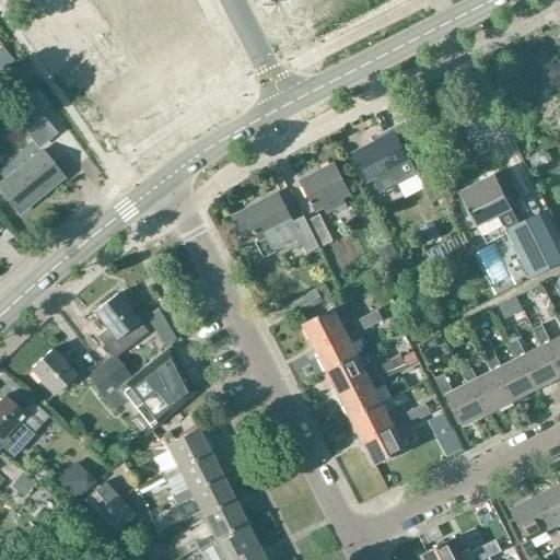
[(36,90),(26,96),(39,113),(49,105),(36,90)]
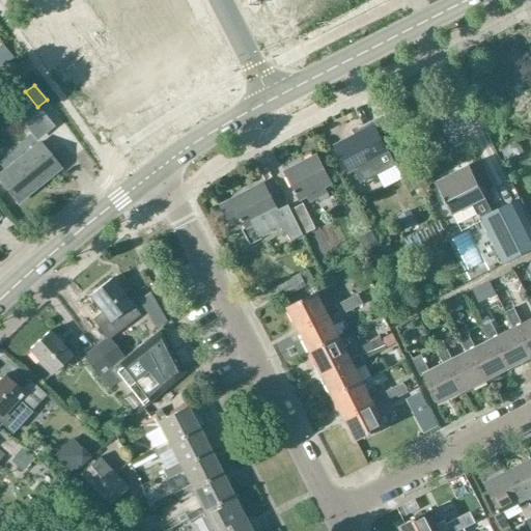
[(25,91),(7,106),(20,121),(37,107),(25,91)]
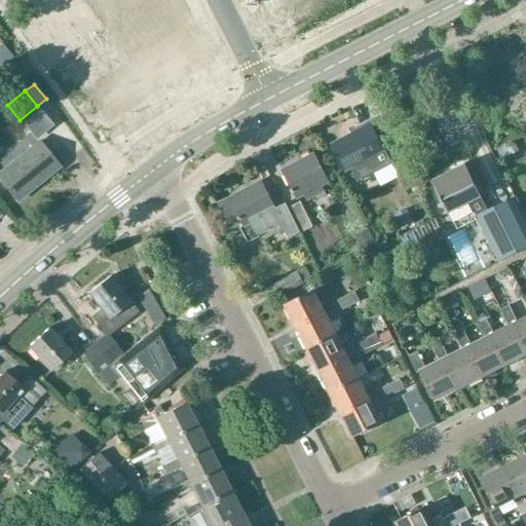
[(384,152),(382,152),(368,125),(337,142),(339,147),(333,150),(333,149),(332,149),(344,174),(349,171),(355,183),(390,164),(405,191),(416,185),(399,152),(387,158),(384,152)]
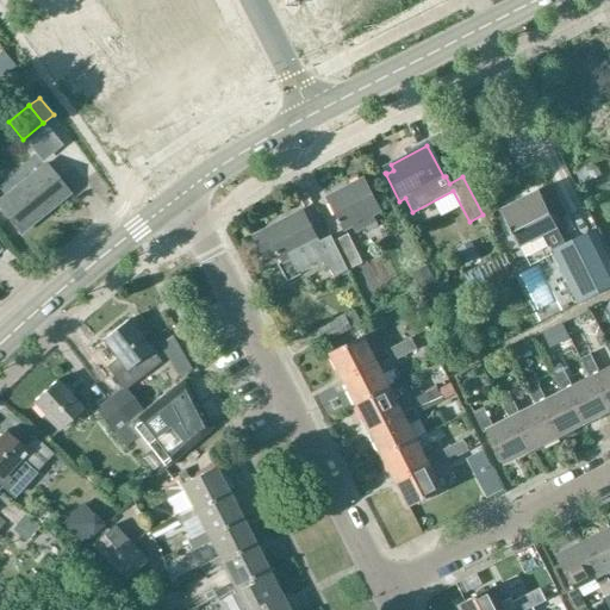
[(0,201),(0,211),(18,234),(66,194),(44,167),(0,201)]
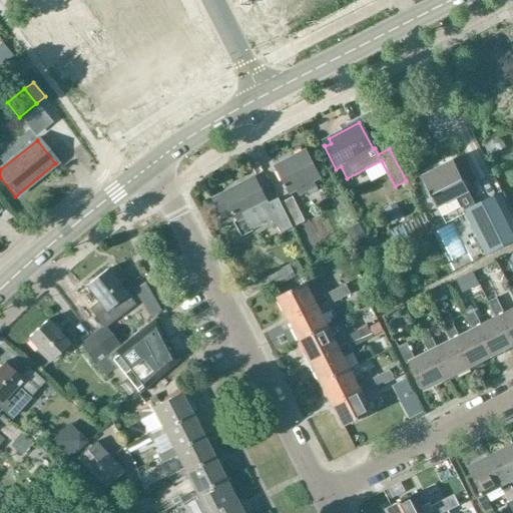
[(312,181),(318,178),(304,151),(290,158),(291,159),(275,168),(288,194),(296,190),(299,195),(315,187),(312,181)]
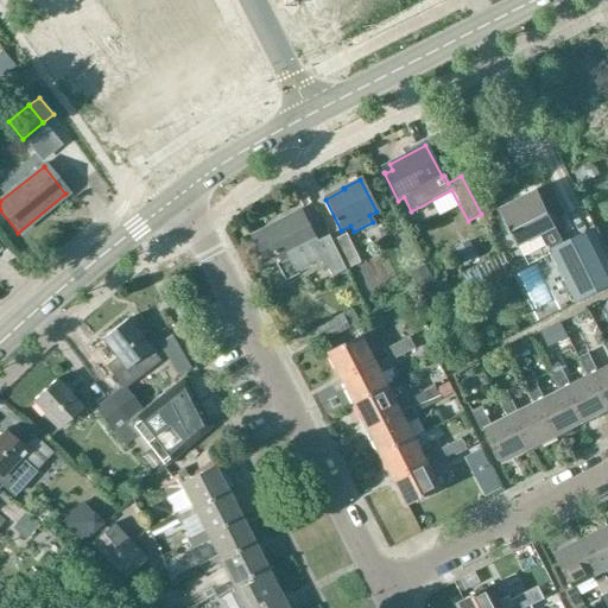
[(536,191),(500,209),(518,246),(544,234),(552,249),(564,244),(556,225),(559,223),(553,200),(542,206),(536,191)]
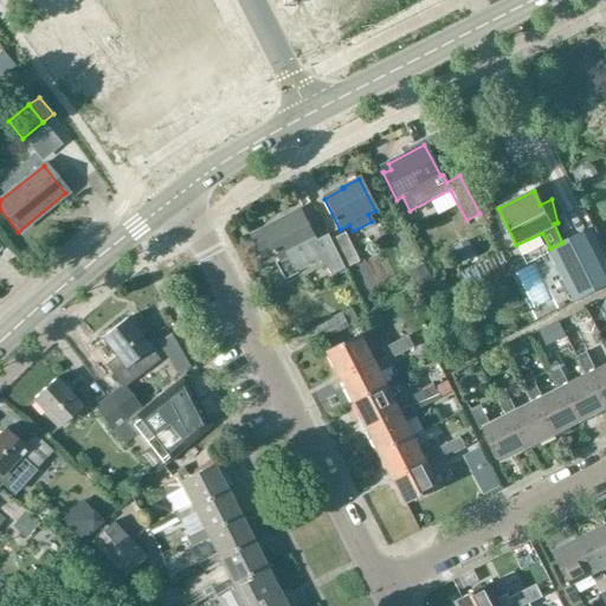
[(345,270),(330,243),(327,237),(315,243),(298,212),(250,238),(262,259),(272,253),(275,257),(276,256),(281,263),(288,259),(295,274),(314,263),(318,271),(327,266),(331,277),(345,270)]
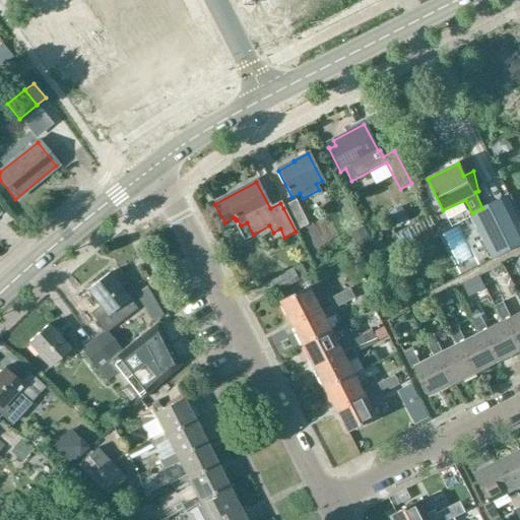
[(482,208),(472,213),(495,258),(519,245),(519,223),(506,196),(482,208)]
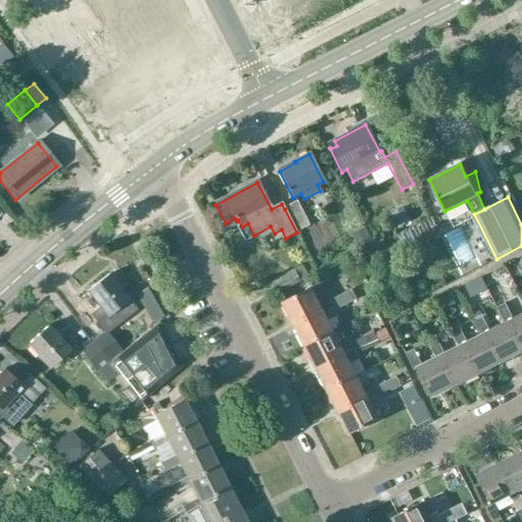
[(298,202),(284,209),(297,232),(310,225),(298,202)]
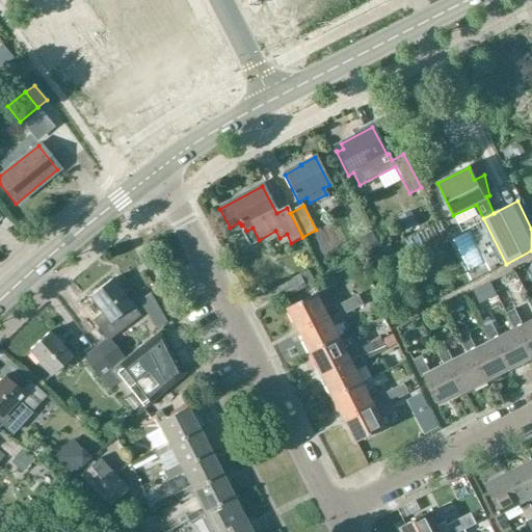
[(410,213),(399,219),(406,233),(417,227),(410,213)]
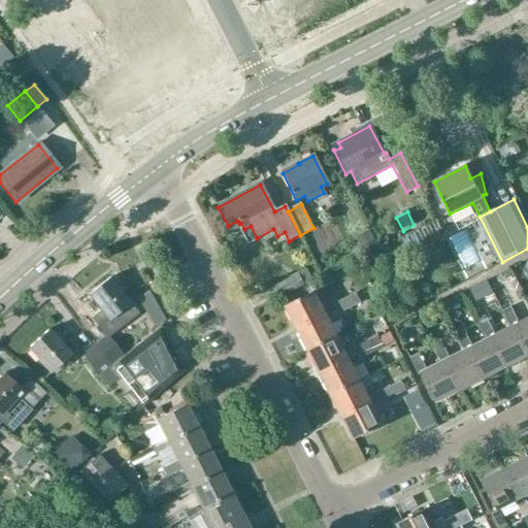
[(368,231),(356,237),(361,246),(373,239),(368,231)]
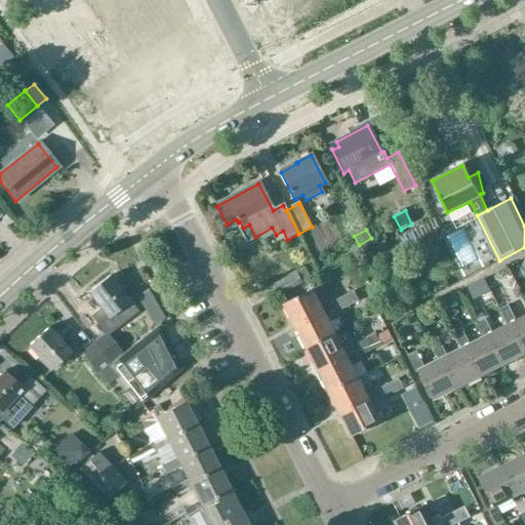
[(273,284),(278,295),(301,284),(312,279),(305,267),(295,273),(295,272),(273,284)]
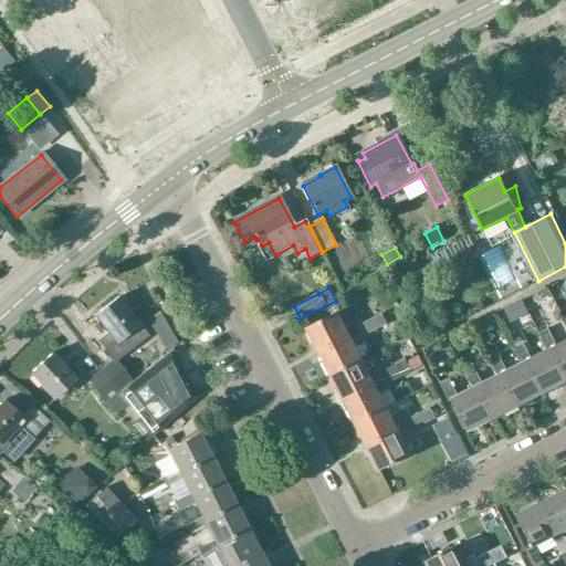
[(147,336),(145,334),(117,299),(93,318),(105,334),(97,341),(112,359),(98,369),(118,394),(127,405),(126,406),(150,436),(195,400),(170,352),(132,383),(115,362),(147,336)]
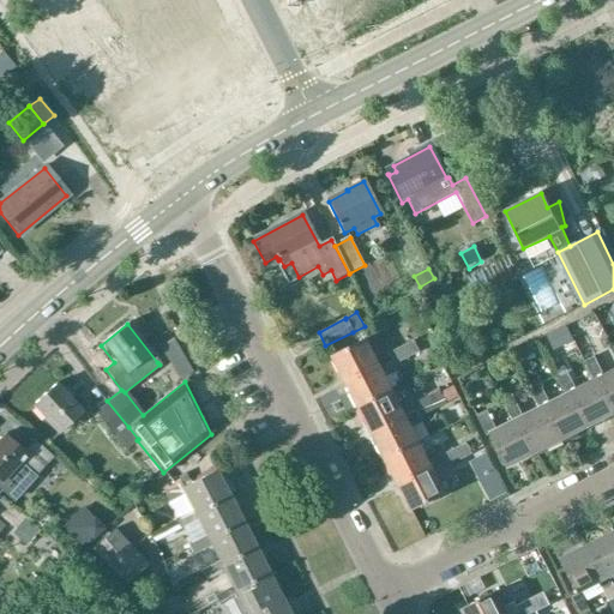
[(331,356),(344,383),(378,365),(365,338),(331,356)]
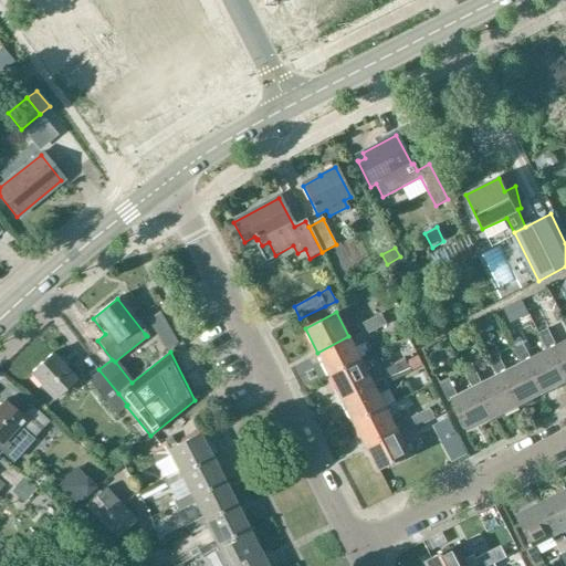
[(159,314),(148,321),(157,336),(168,328),(159,314)]
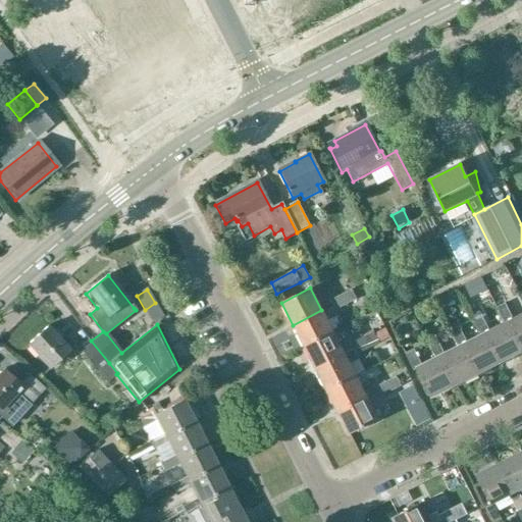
[(351,290),(340,296),(345,306),(356,300),(351,290)]
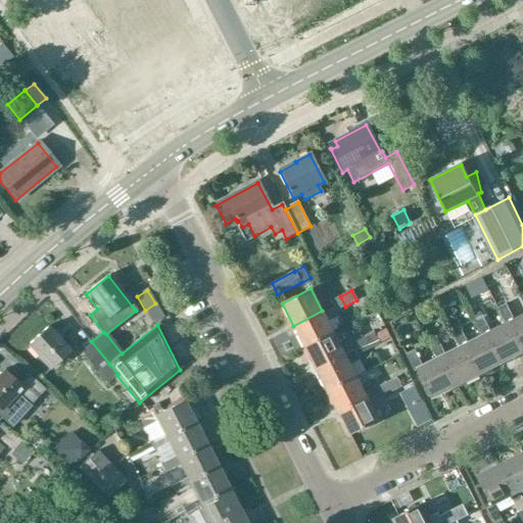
[(345,306),(340,296),(328,302),(333,313),(345,306)]
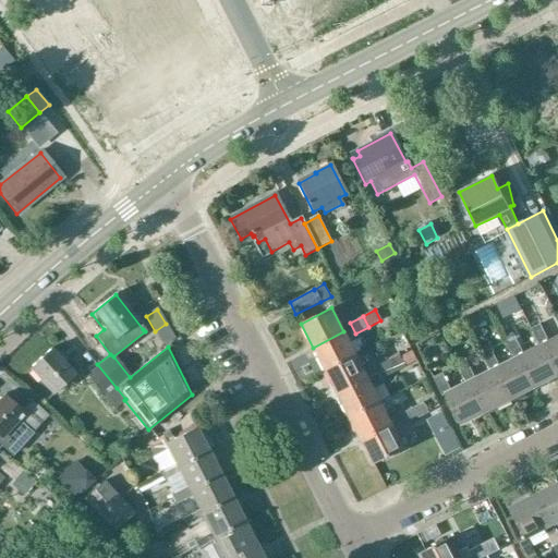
[(530,329),(538,346),(555,378),(557,376),(557,336),(548,341),(540,325),(530,329)]
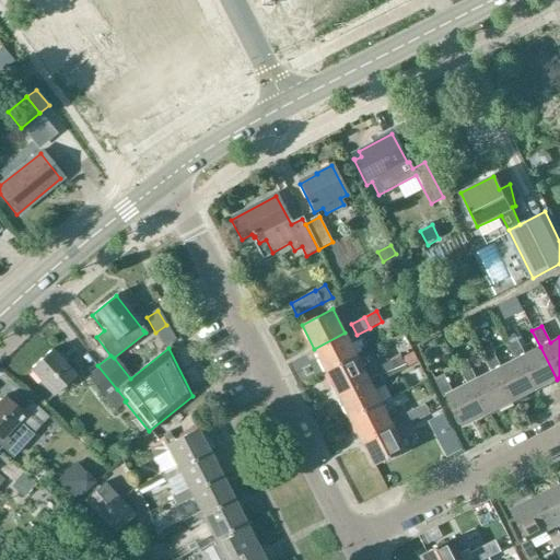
[(314,349),(326,372),(358,357),(345,333),(314,349)]
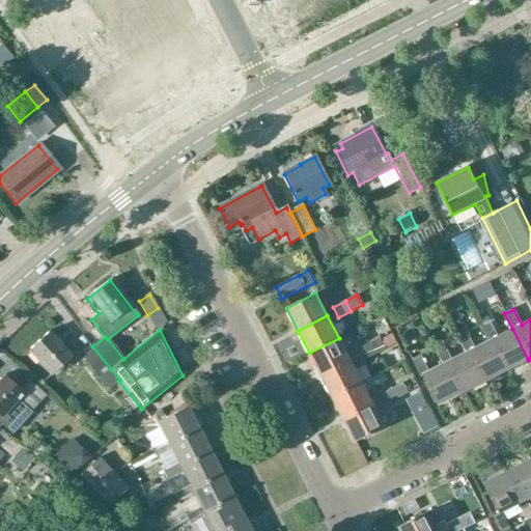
[(481,326),(488,341),(504,371),(528,360),(512,329),(498,337),(490,320),(481,326)]
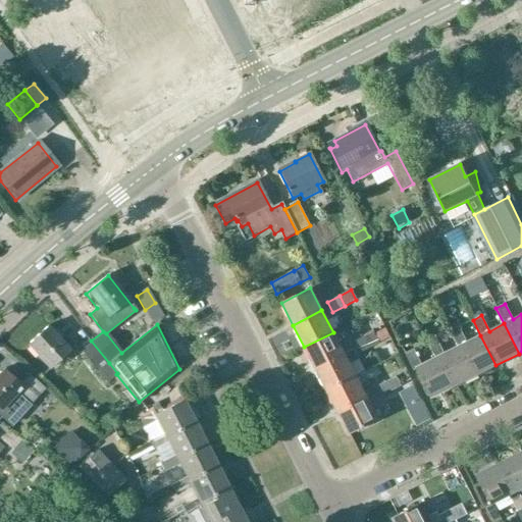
[(375,333),(373,333),(375,337),(387,331),(385,327),(375,333)]
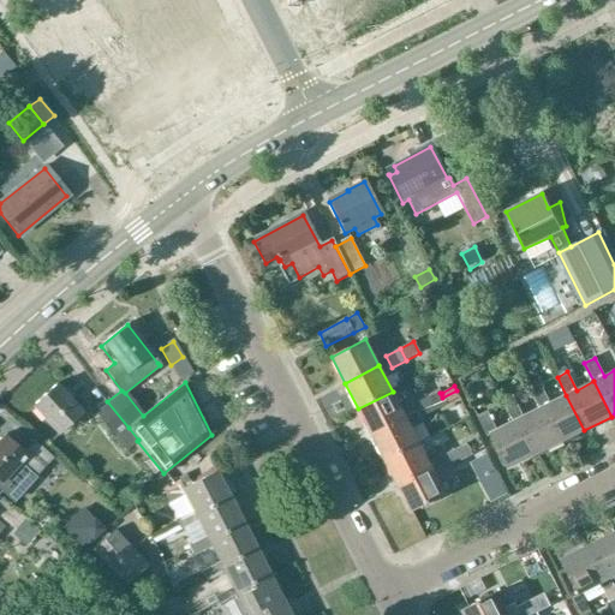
[(531,390),(539,408),(557,443),(584,430),(566,395),(550,404),(541,386),(531,390)]
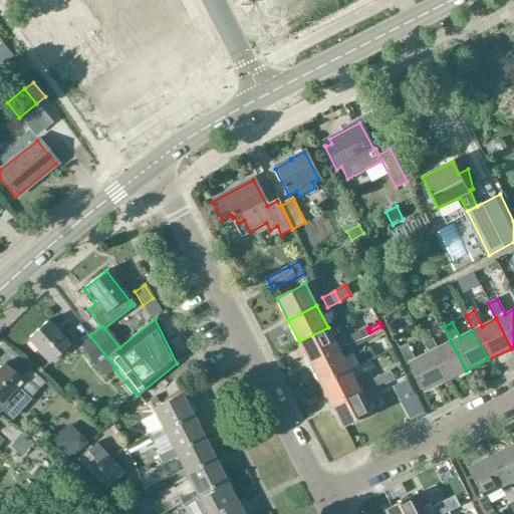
[(25,343),(47,365),(67,346),(46,323),(25,343)]
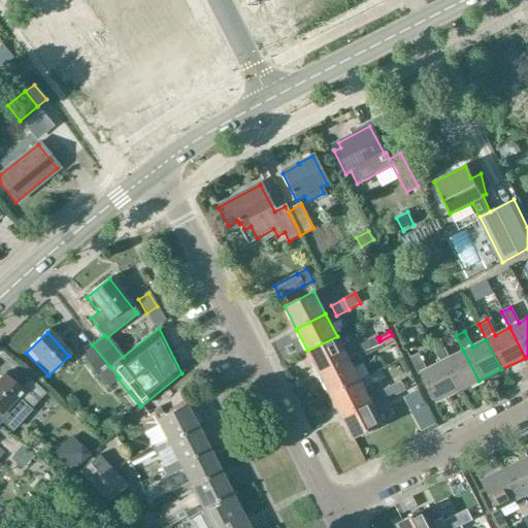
[(380,341),(377,337),(376,334),(366,339),(365,340),(371,353),(383,348),(395,341),(392,335),(380,341)]
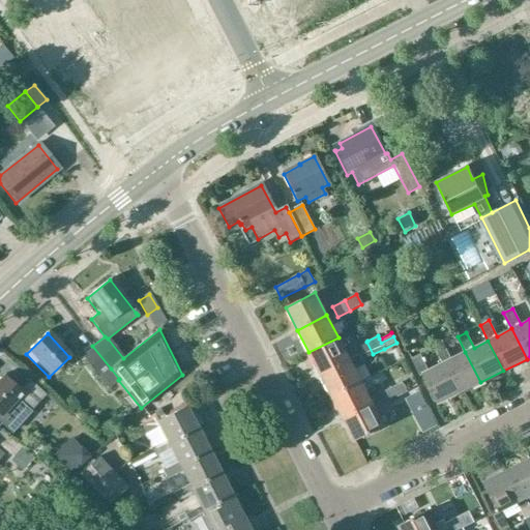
[(308,352),(321,375),(358,355),(361,360),(362,359),(373,354),(366,342),(364,340),(345,350),(339,337),(308,352)]
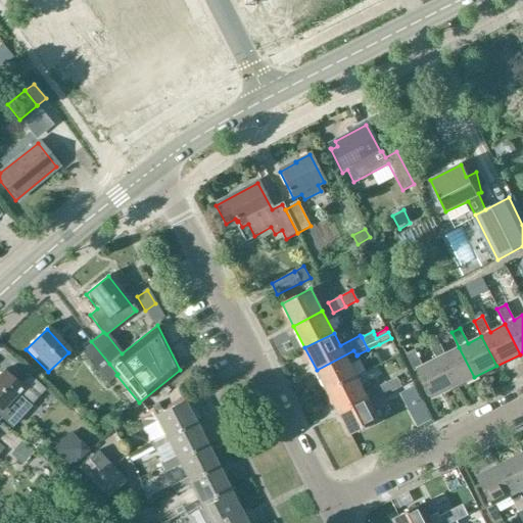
[(428,343),(436,359),(452,389),(474,377),(459,347),(445,354),(437,339),(428,343)]
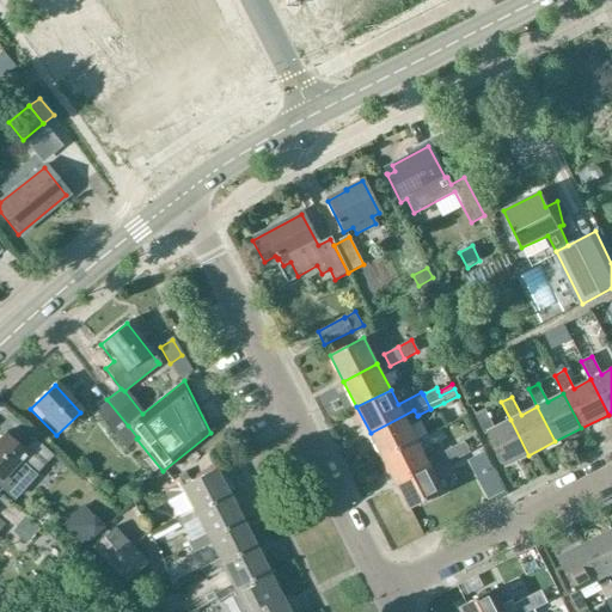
[(106,399),(93,410),(123,448),(136,439),(138,438),(128,426),(106,399)]
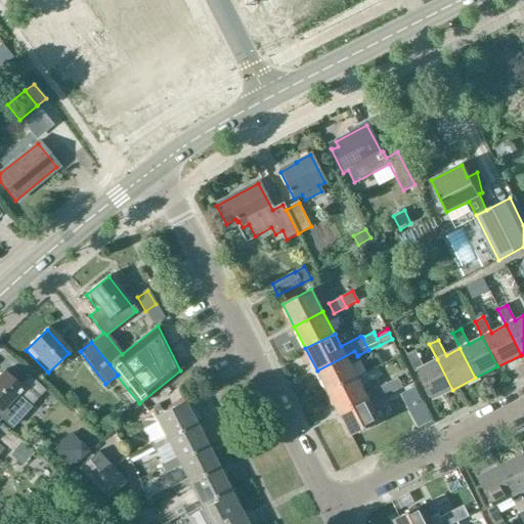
[(354,351),(317,370),(329,392),(357,377),(351,365),(360,360),(358,355),(357,356),(354,351)]
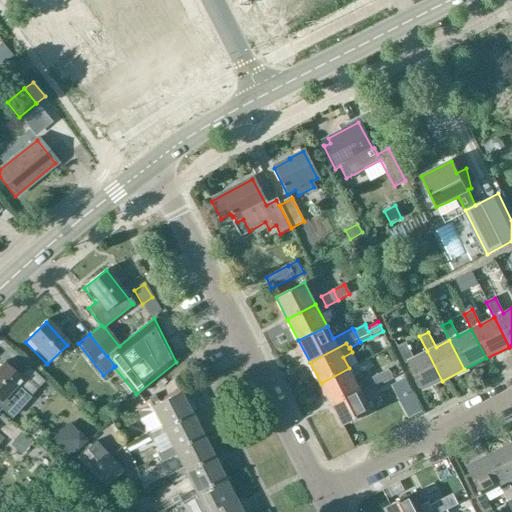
[(442,381),(427,351),(414,358),(406,343),(397,348),(406,365),(409,363),(424,390),(442,381)]
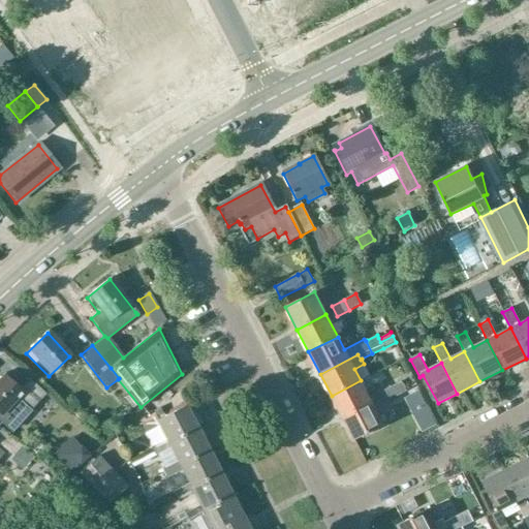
[(2,377),(0,378),(0,422),(11,432),(42,397),(26,381),(18,391),(2,377)]
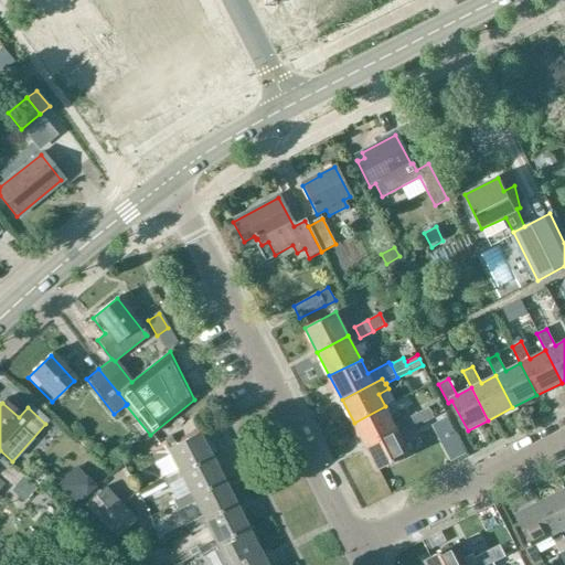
[(385,406),(354,423),(366,446),(397,430),(385,406)]
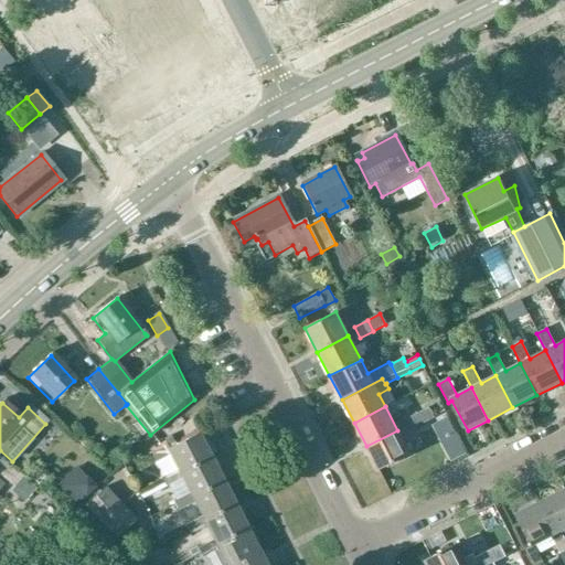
[(416,414),(422,425),(434,418),(428,407),(416,414)]
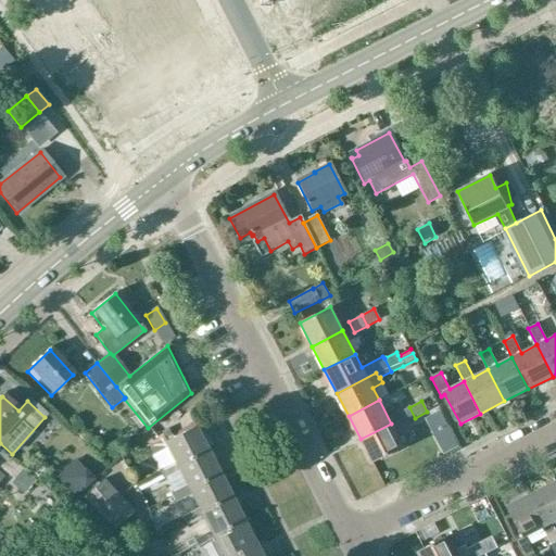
[(396,414),(400,419),(403,425),(415,418),(409,407),(396,414)]
